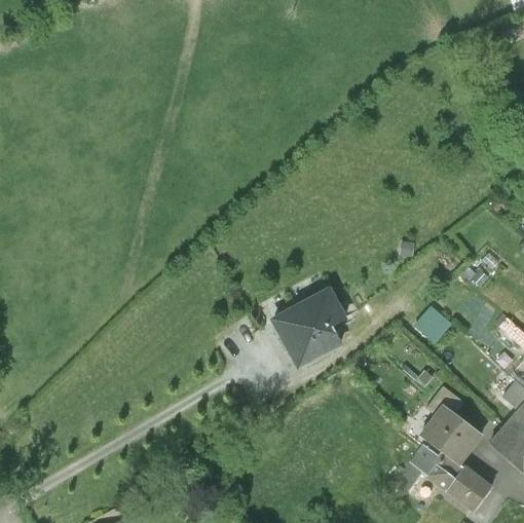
[(510,0),(515,11),(523,8),(523,0),(510,0)]
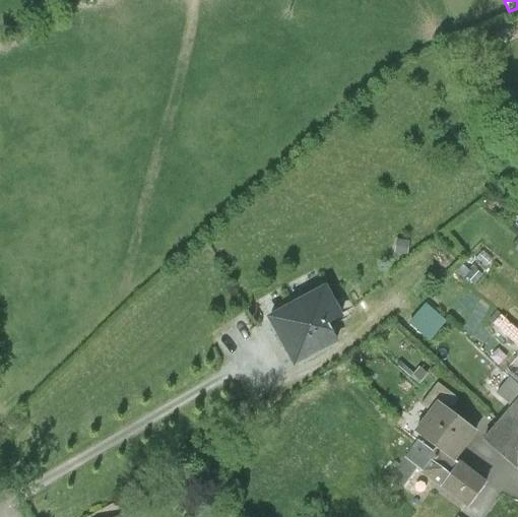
[(290,303),(318,350),(338,339),(334,332),(379,308),(372,296),(391,284),(374,255),(290,303)]
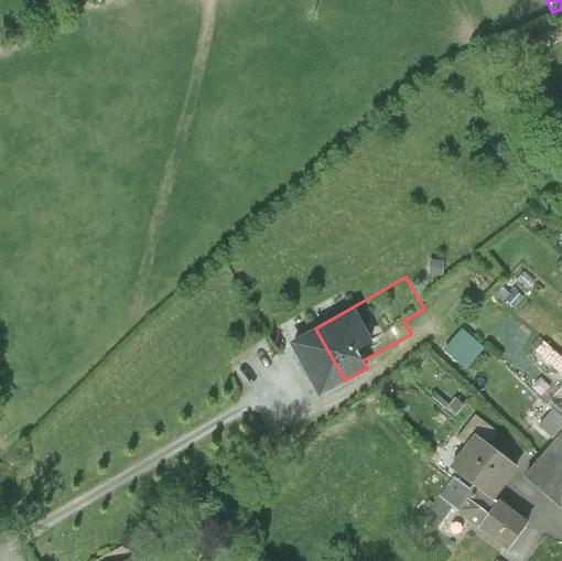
[(467,365),(484,346),(462,327),(445,345),(467,365)]
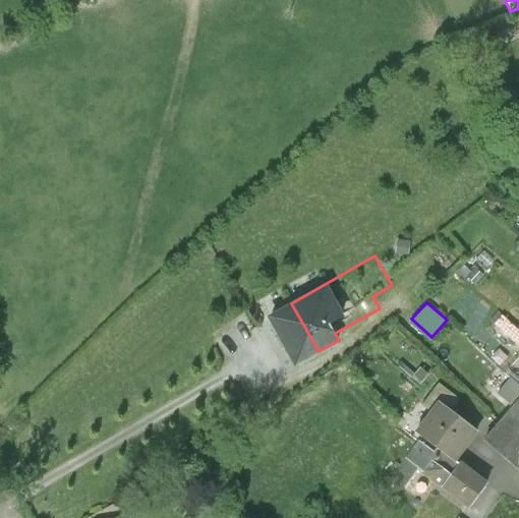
[(518,329),(499,311),(491,322),(518,346),(518,329)]
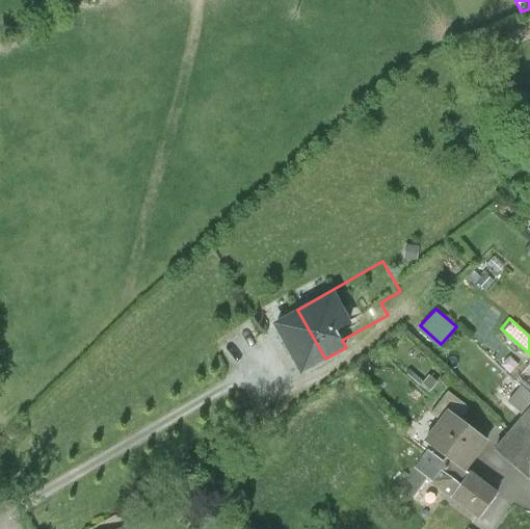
[(529,394),(522,387),(506,403),(523,419),(493,452),(529,486),(529,394)]
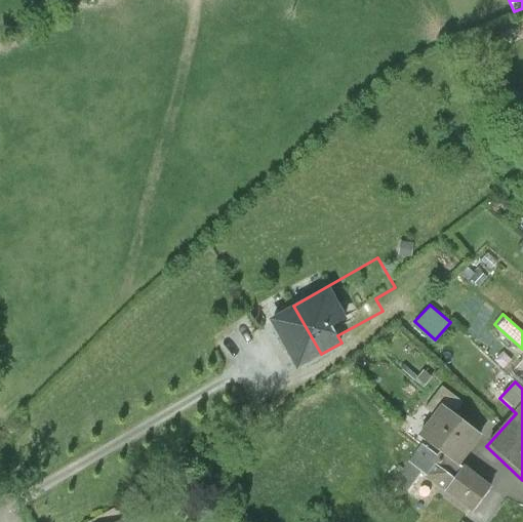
[(456,465),(458,460),(480,432),(454,411),(463,401),(439,384),(420,407),(431,415),(417,434),(423,438),(456,465)]
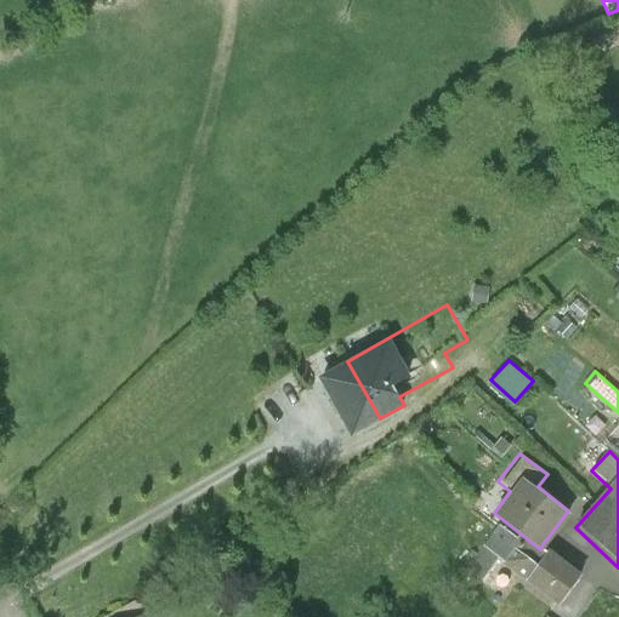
[(540,549),(500,518),(463,569),(480,581),(498,558),(558,603),(580,572),(543,544),(540,549)]
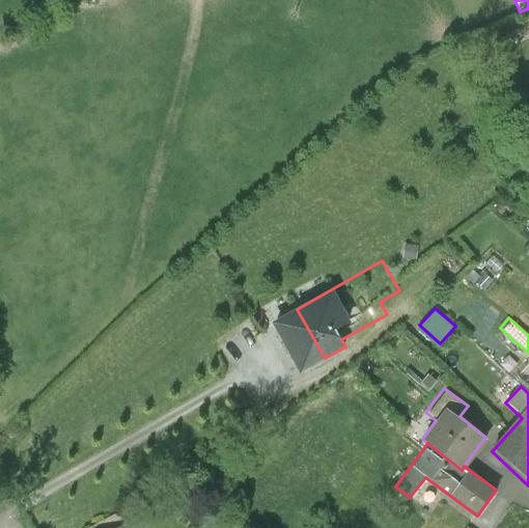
[(127,527),(135,523),(124,506),(87,527),(127,527)]
